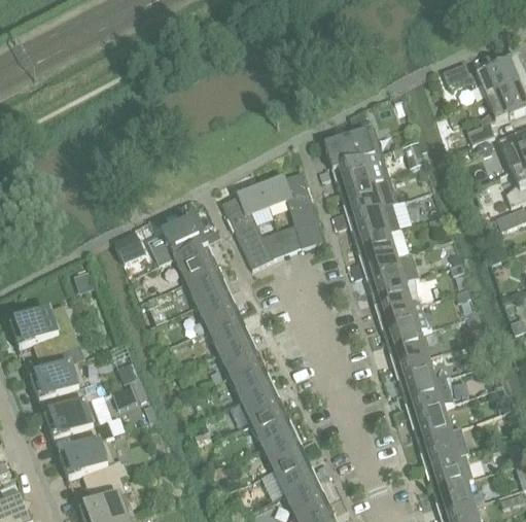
[(484,98),(525,80),(525,78),(517,57),(489,68),(488,66),(487,67),(488,68),(469,75),(464,64),(442,73),(447,85),(462,79),(464,85),(480,85),(484,98)]
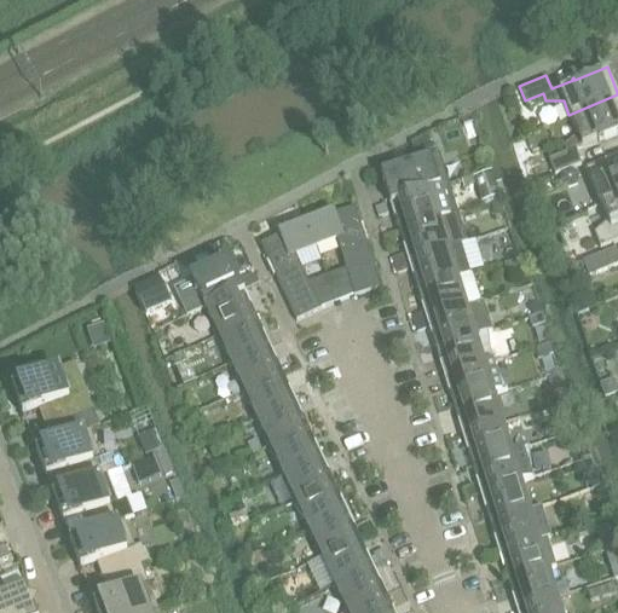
[(617,127),(617,94),(569,115),(576,131),(562,140),(566,148),(575,144),(581,142),(581,143),(596,137),(598,138),(599,138),(598,136),(617,127)]
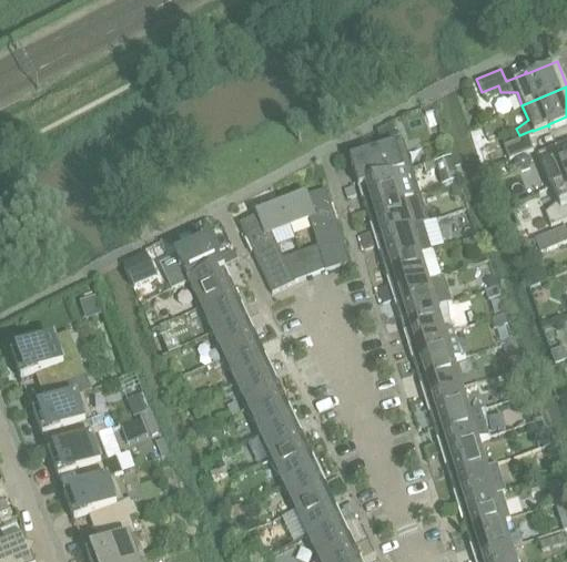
[(508,156),(533,146),(527,132),(519,135),(502,142),(508,156)]
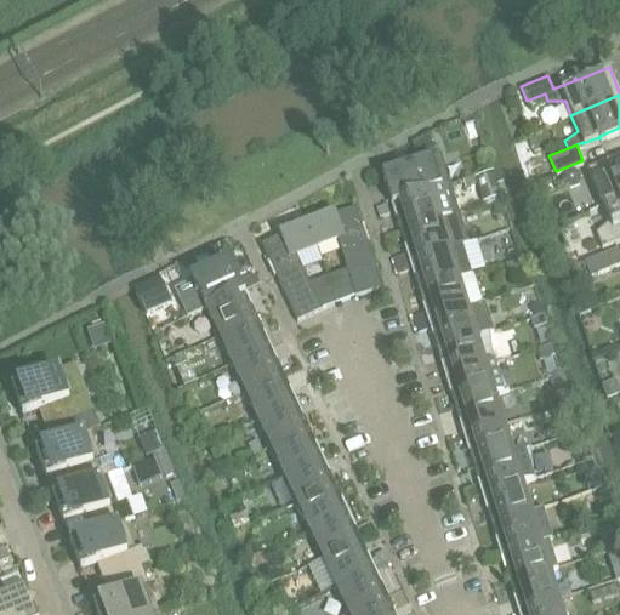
[(449,181),(439,151),(409,160),(404,160),(398,161),(393,163),(388,166),(381,169),(390,199),(431,187),(449,181)]
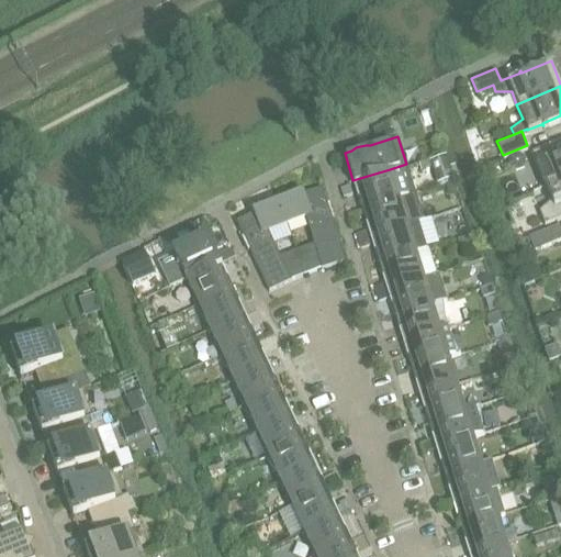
[(545,182),(560,175),(560,136),(530,149),(545,182)]
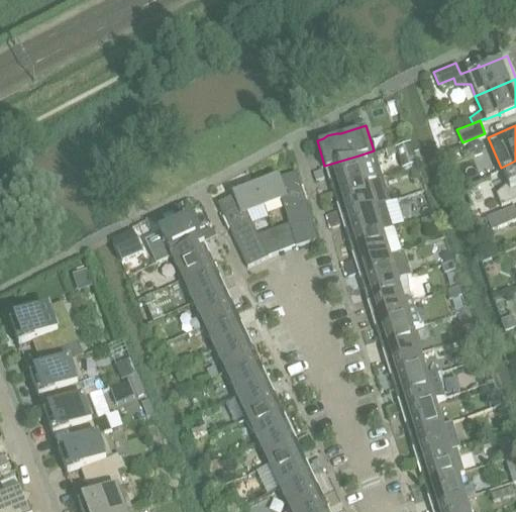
[(403,166),(416,162),(410,141),(396,145),(403,166)]
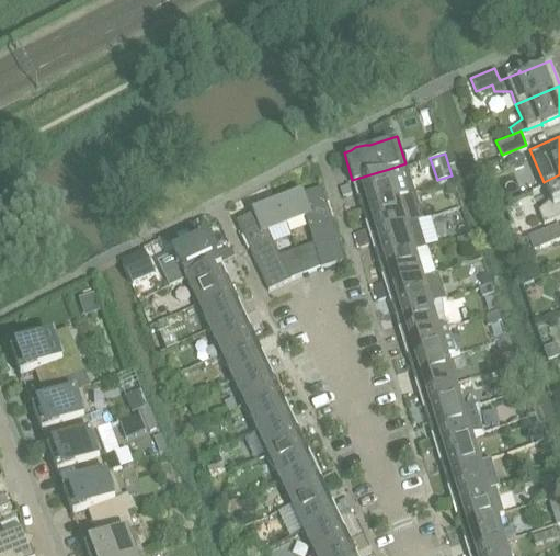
[(361,206),(397,195),(400,194),(414,190),(415,190),(407,163),(406,163),(389,169),(352,180),(361,206)]
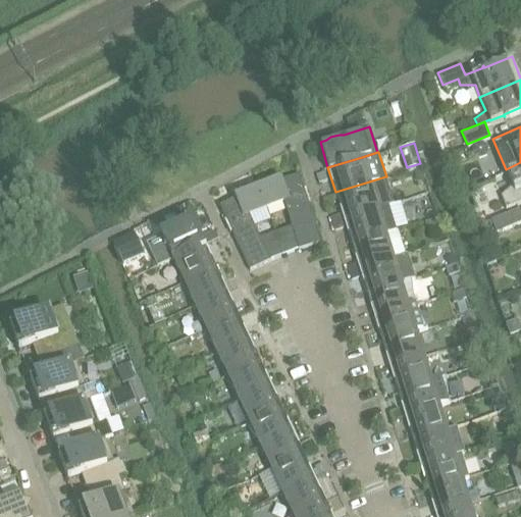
[(520,162),(506,169),(511,184),(500,194),(505,206),(520,199),(520,162)]
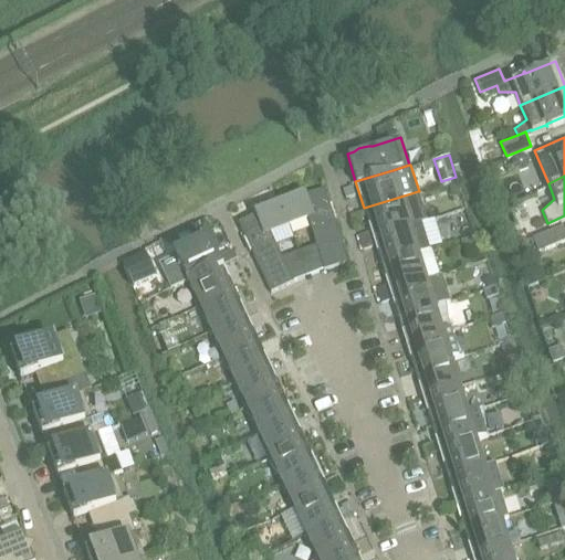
[(297,249),(307,272),(323,266),(323,267),(347,260),(347,259),(346,259),(324,186),(305,191),(304,189),(293,193),(289,193),(283,194),(278,197),(288,222),(306,214),(315,242),(297,249)]
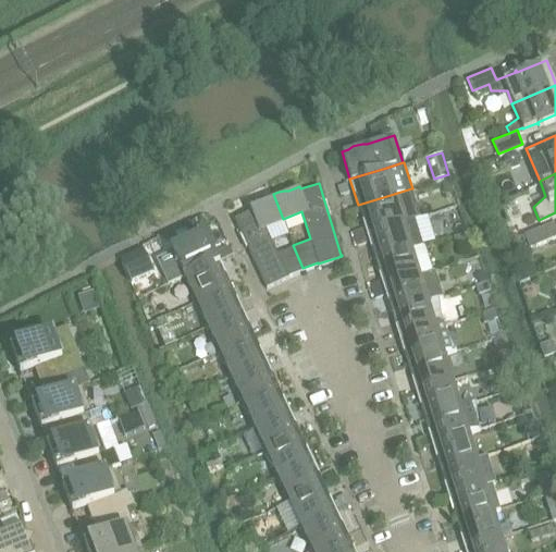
[(397,193),(394,194),(358,205),(366,231),(370,230),(403,220),(414,217),(414,216),(419,213),(411,188),(397,193)]
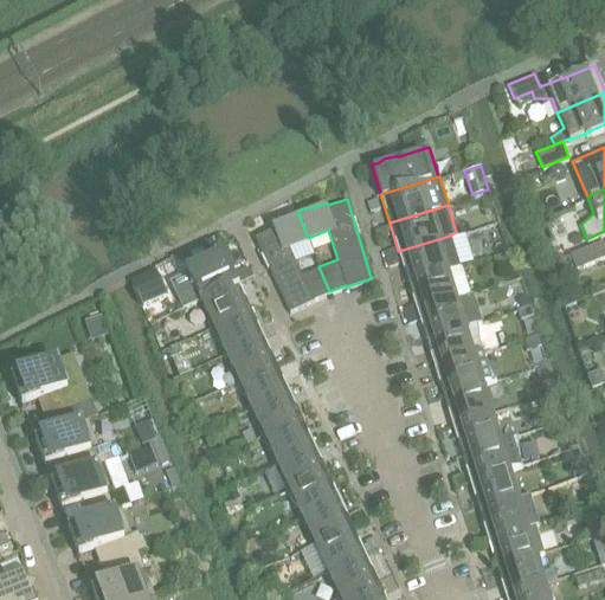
[(308,238),(297,211),(291,213),(287,215),(282,219),(270,224),(272,226),(253,234),(289,309),(289,310),(314,298),(329,291),(319,266),(301,272),(288,245),(308,238)]
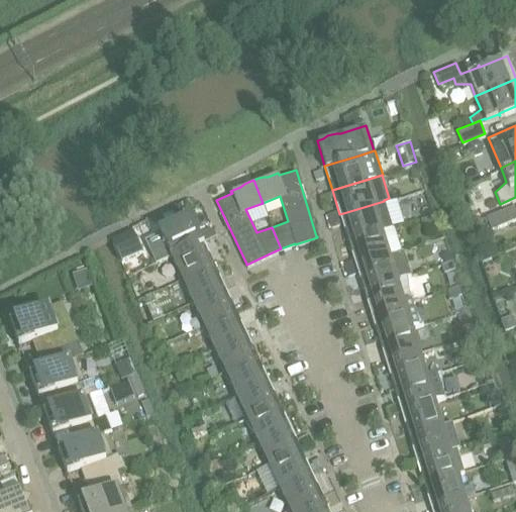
[(343,213),(339,214),(347,238),(381,228),(384,228),(383,226),(391,224),(384,201),(374,204),(343,213)]
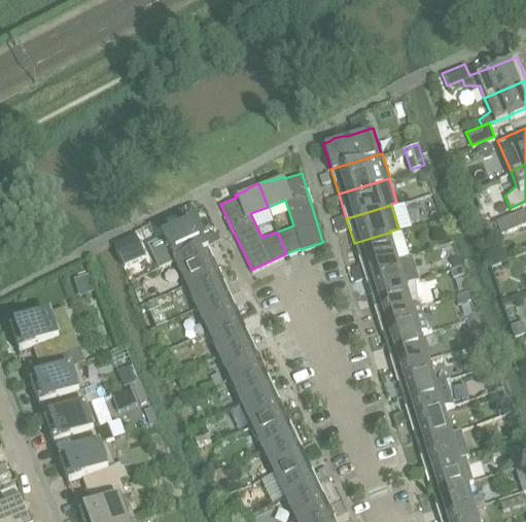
[(525,220),(525,214),(523,207),(494,219),(500,232),(525,220)]
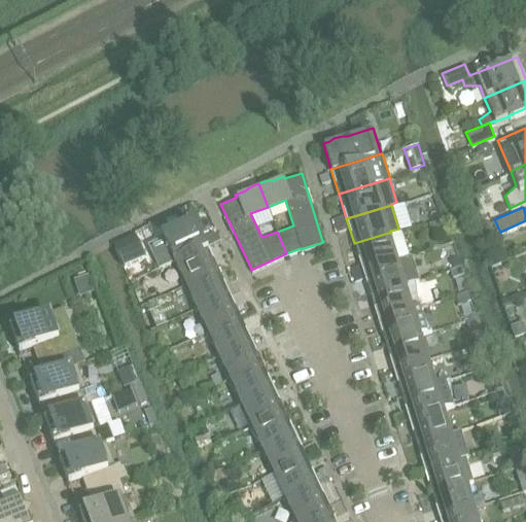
[(165,264),(174,259),(207,244),(195,219),(188,222),(184,223),(179,224),(175,228),(172,231),(152,239),(156,247),(150,249),(158,266),(164,263),(165,264)]
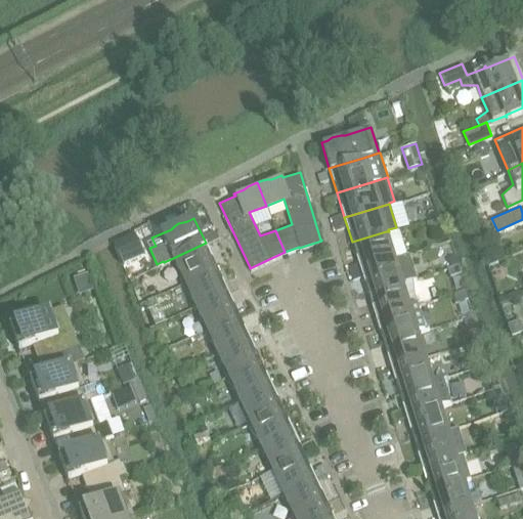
[(113,242),(123,263),(143,253),(133,231),(113,242)]
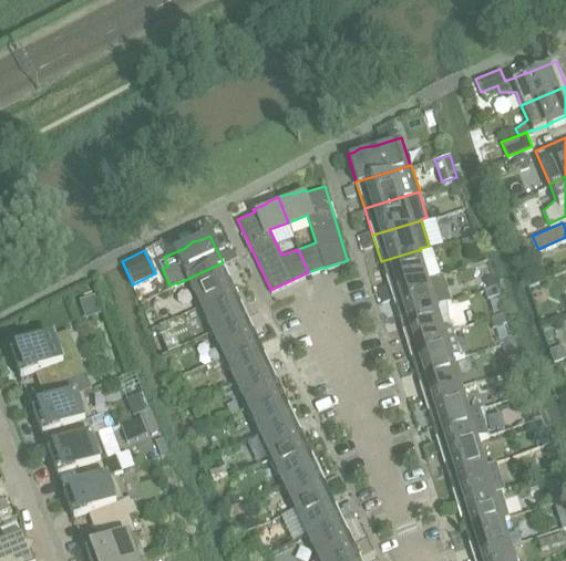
[(421,250),(418,250),(381,261),(389,288),(393,287),(426,277),(423,266),(423,260),(422,256),(421,250)]
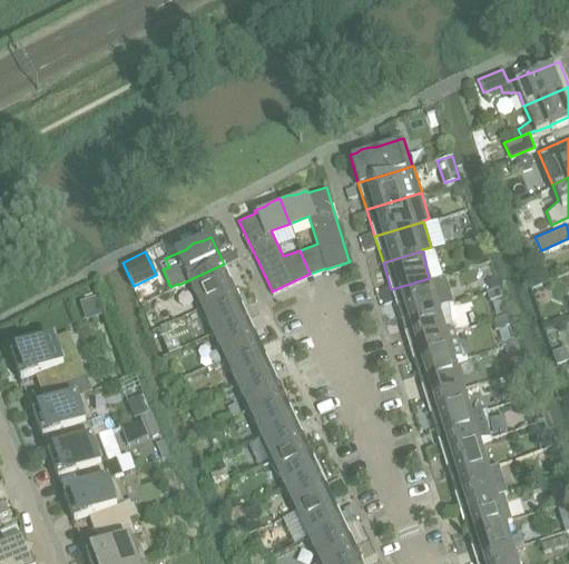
[(197,307),(235,289),(224,264),(188,280),(193,290),(194,296),(195,300),(197,307)]
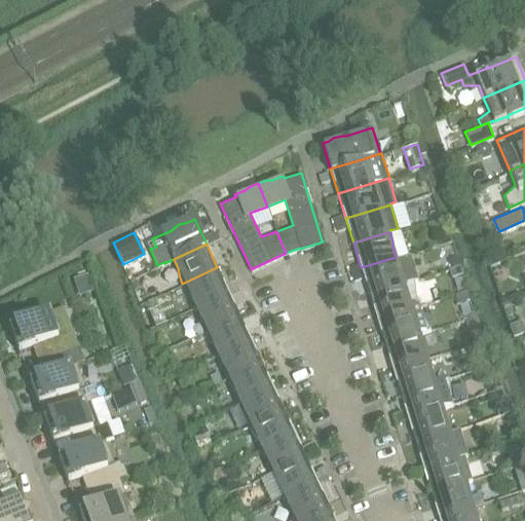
[(411,252),(396,257),(365,266),(361,267),(369,292),(415,278),(419,276),(411,252)]
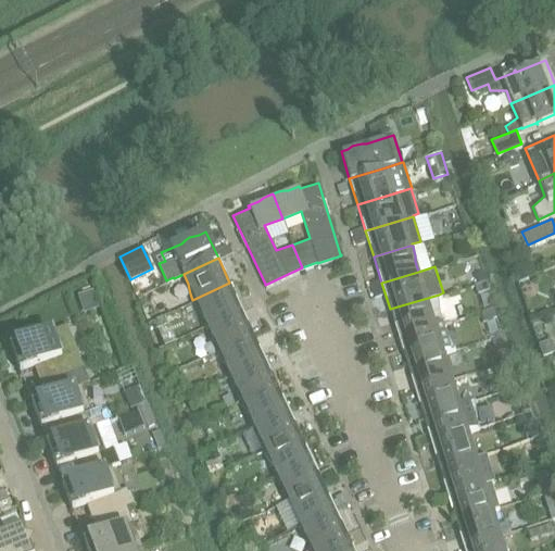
[(202,313),(206,323),(238,309),(241,308),(229,283),(192,300),(193,301),(196,304),(199,309),(202,313)]
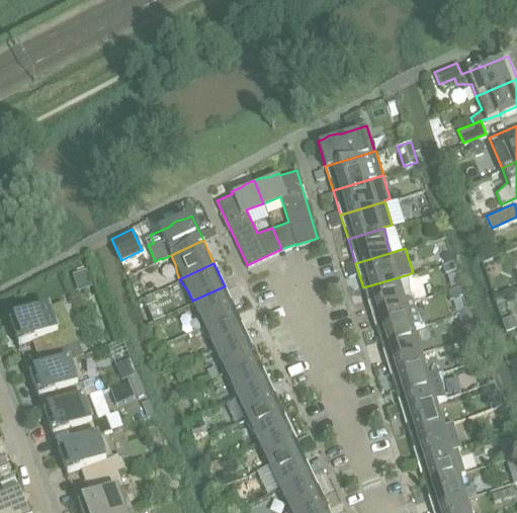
[(367,300),(370,313),(374,312),(414,300),(410,286),(409,274),(363,287),(367,300)]
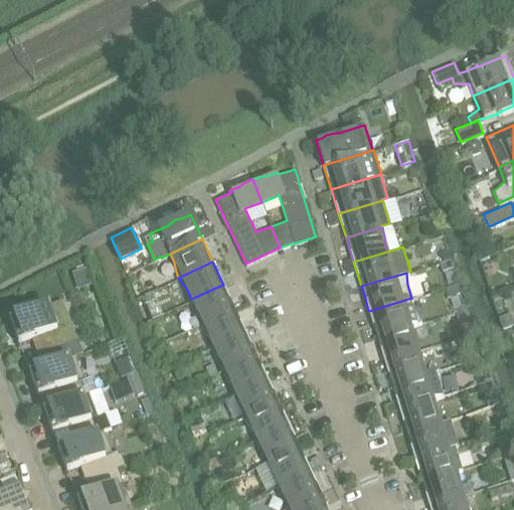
[(223,285),(220,286),(191,299),(196,309),(196,314),(198,318),(200,323),(202,322),(234,307),(223,285)]
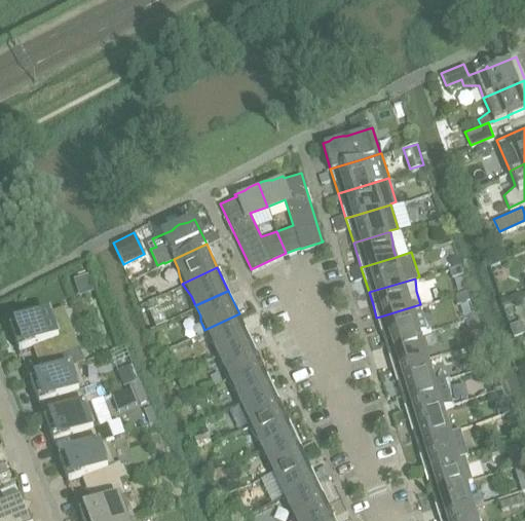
[(384,342),(418,331),(421,331),(430,328),(423,314),(420,304),(380,317),(376,318),(380,330),(384,342)]
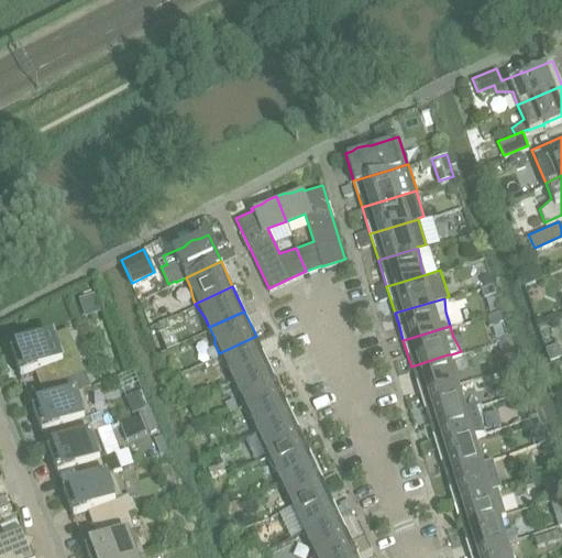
[(46,400),(89,384),(67,327),(40,337),(36,334),(33,331),(29,332),(25,335),(23,338),(24,342),(10,348),(20,374),(34,369),(46,400)]
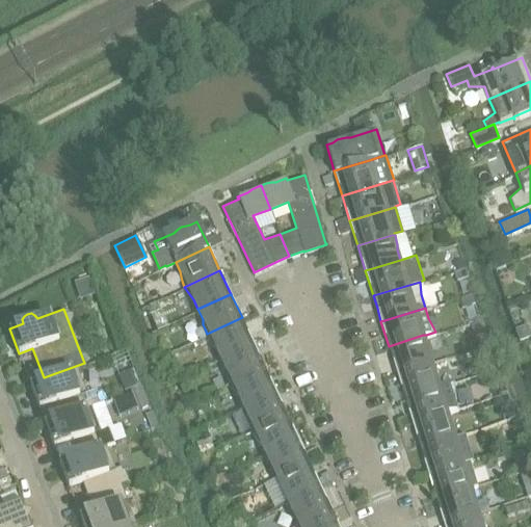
[(242,317),(209,333),(207,334),(209,339),(212,343),(215,346),(220,357),(249,343),(253,341),(242,317)]
